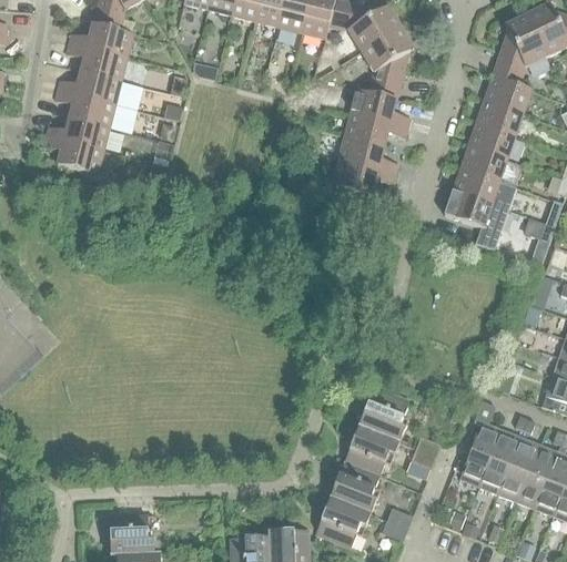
[(124,9),(140,0),(98,0),(95,9),(122,16),(124,9)]
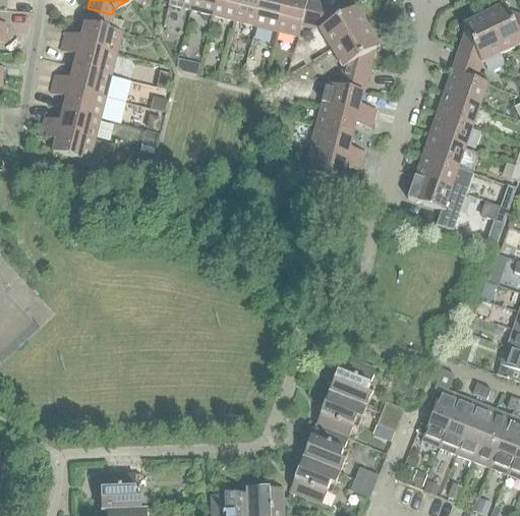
[(212,12),(215,0),(192,0),(190,7),(212,12)]
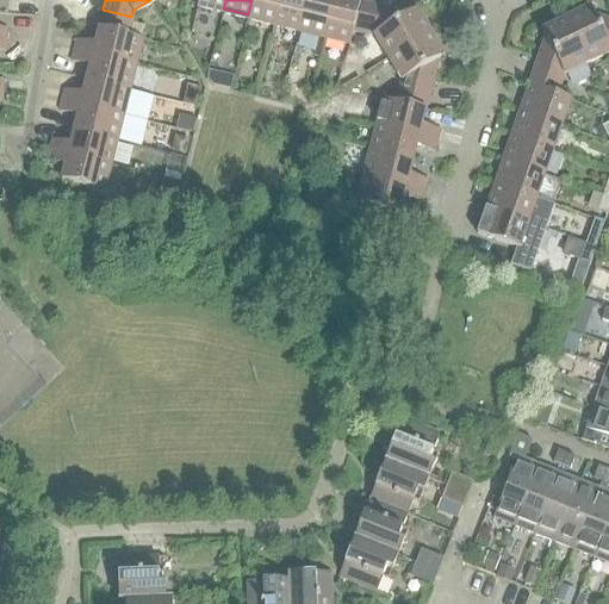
[(252,0),(248,14),(273,22),(278,0),(252,0)]
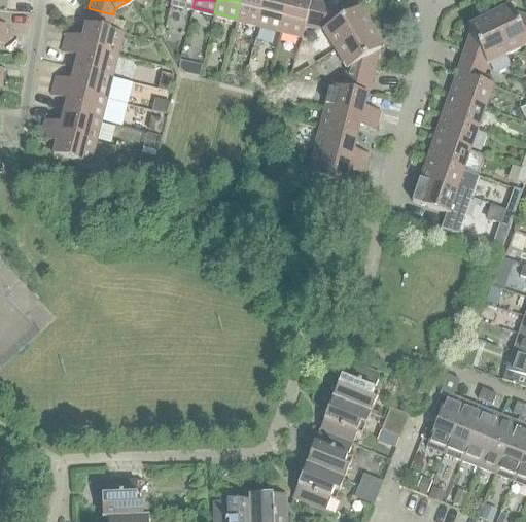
[(257,24),(263,0),(240,0),(236,19),(257,24)]
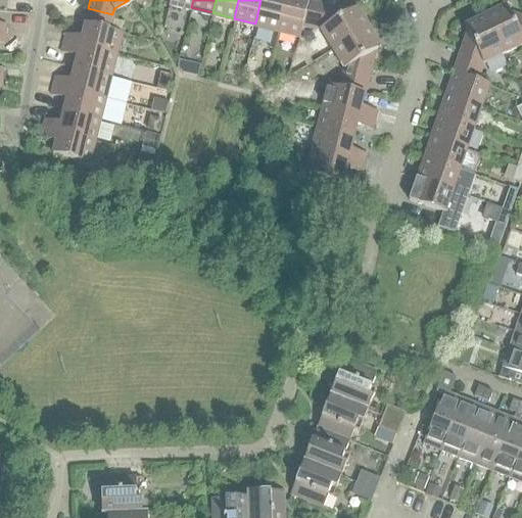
[(261,0),(255,24),(277,29),(284,0),(261,0)]
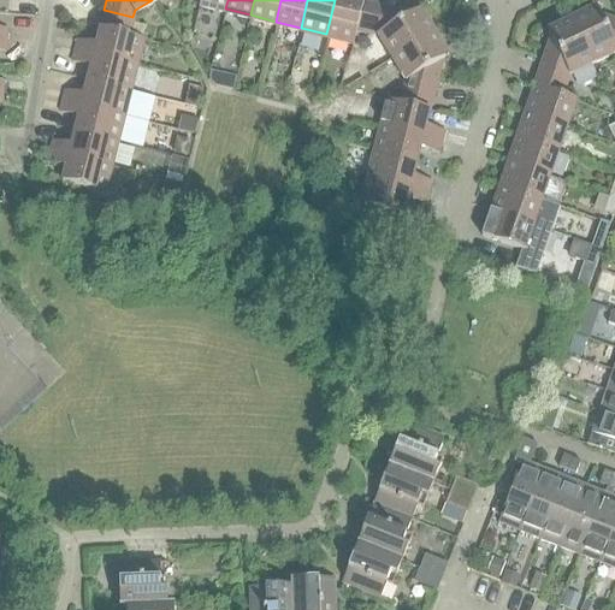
[(353,41),(356,27),(362,0),(335,0),(326,34),(353,41)]
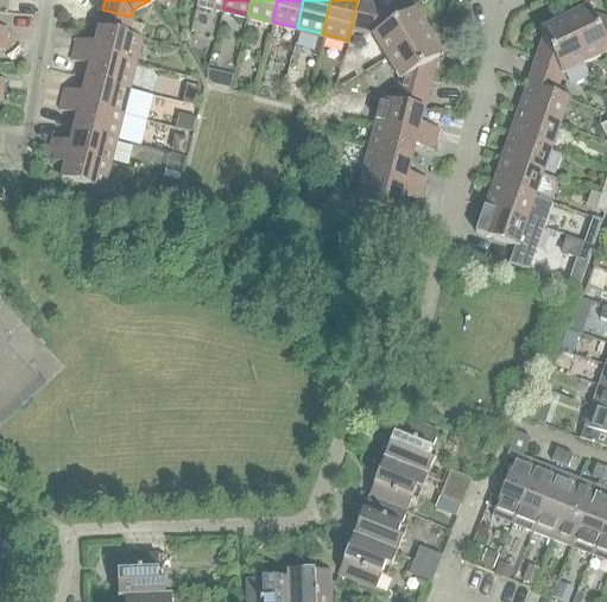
[(373,0),(358,0),(352,26),(366,30),(373,0)]
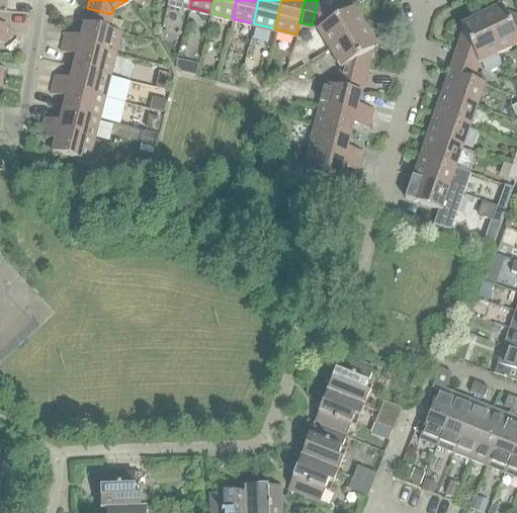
[(317,26),(329,46),(365,24),(353,5),(341,12),(338,5),(318,0),(312,25),(317,26)]
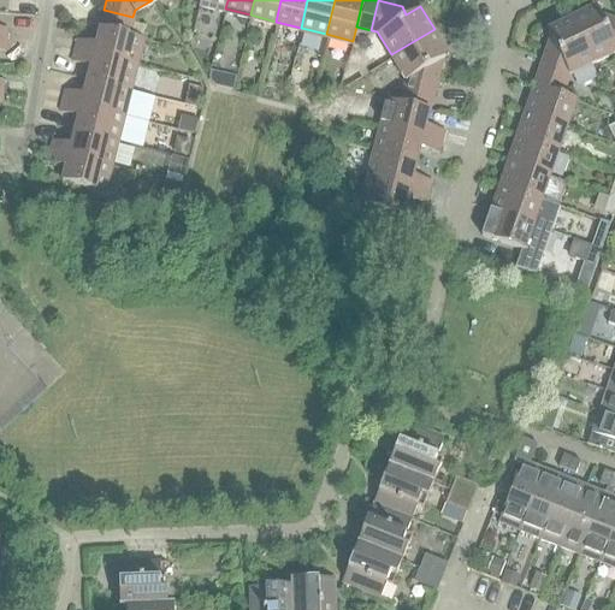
[(596,3),(572,15),(593,59),(614,48),(614,15),(610,13),(603,17),(596,3)]
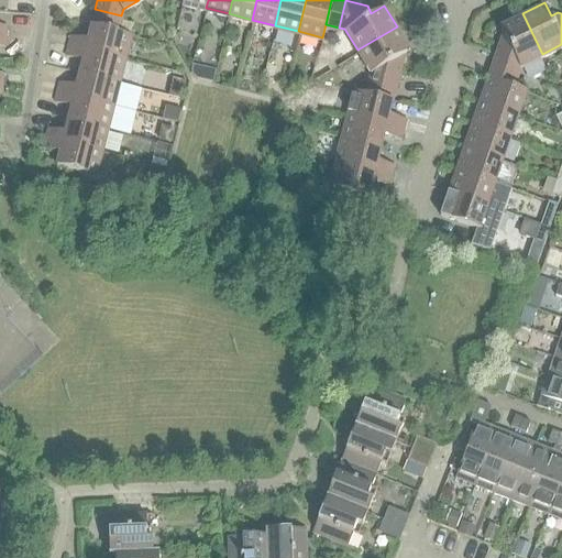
[(95,9),(91,22),(118,29),(121,15),(95,9)]
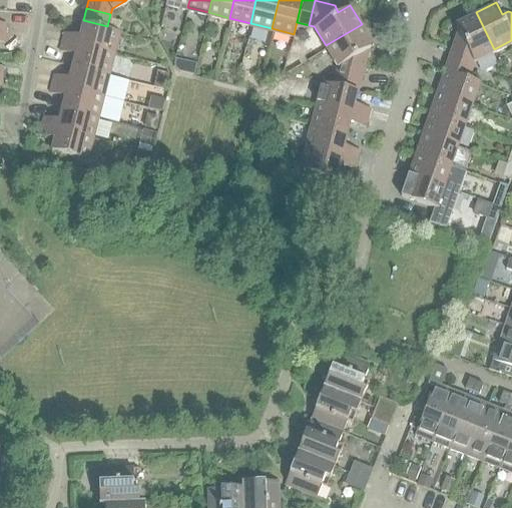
[(494,49),(476,12),(456,22),(461,34),(455,37),(448,57),(472,65),(474,59),(494,49)]
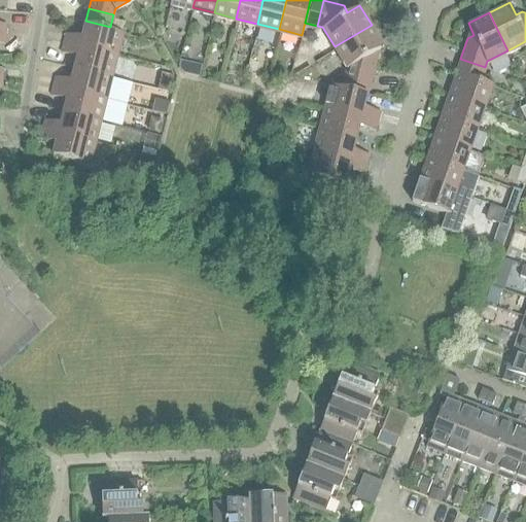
[(64,39),(117,53),(123,30),(110,27),(85,21),(82,34),(66,30),(64,39)]
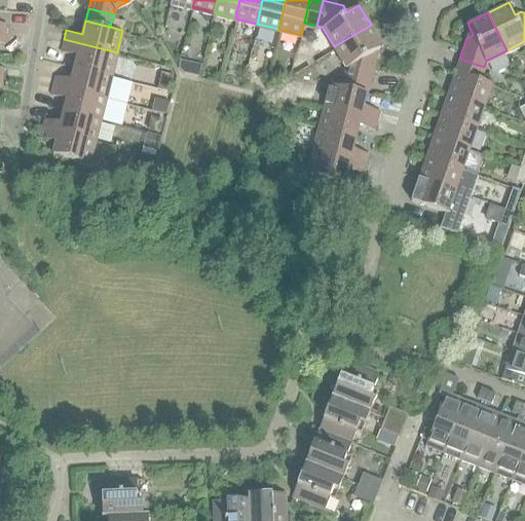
[(382,45),(371,25),(334,46),(346,67),(347,60),(373,66),(375,58),(371,51),(382,45)]
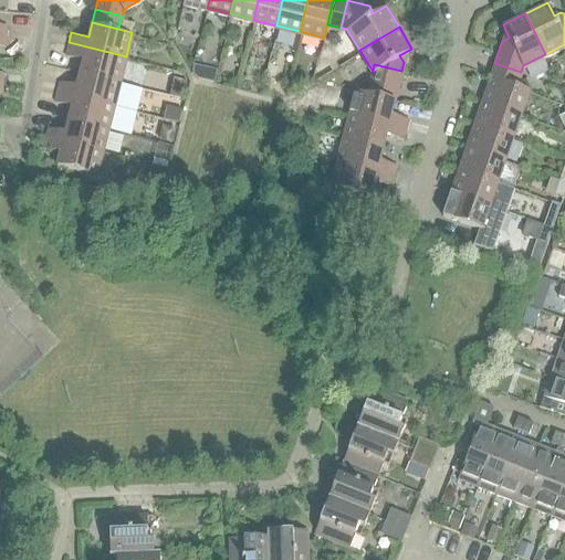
[(80,70),(121,80),(126,56),(69,42),(66,53),(83,57),(80,70)]
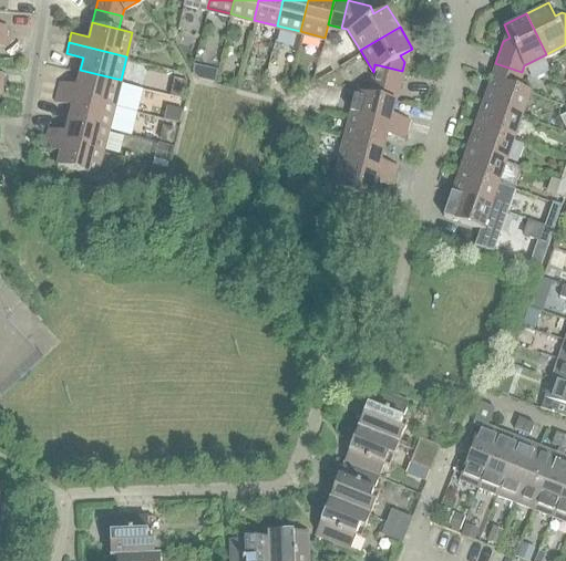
[(483,100),(522,113),(530,90),(517,85),(522,72),(495,63),(491,76),(483,100)]
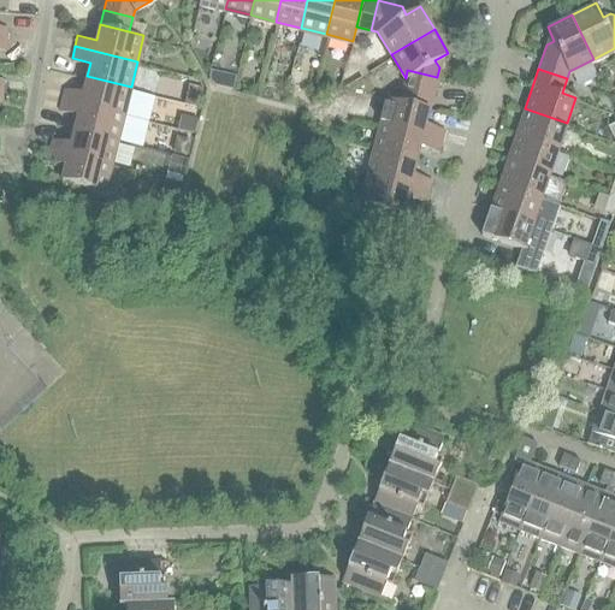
[(406,78),(403,84),(433,92),(437,77),(407,70),(406,78)]
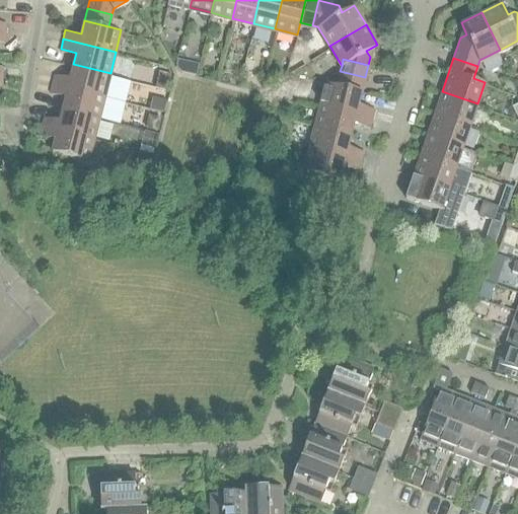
[(198,73),(201,62),(192,60),(190,71),(198,73)]
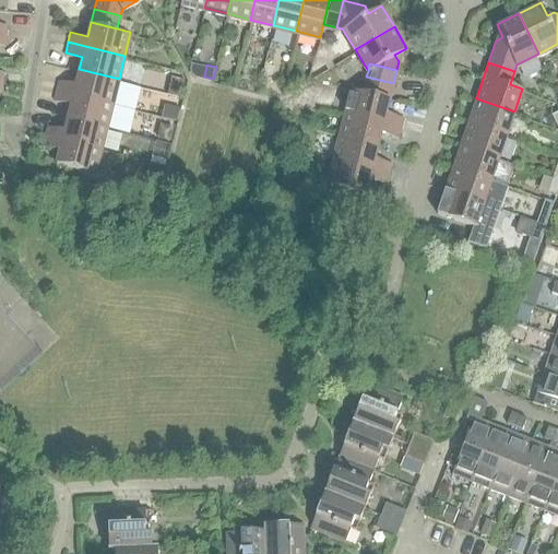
[(59,78),(57,89),(113,102),(119,79),(79,69),(76,82),(59,78)]
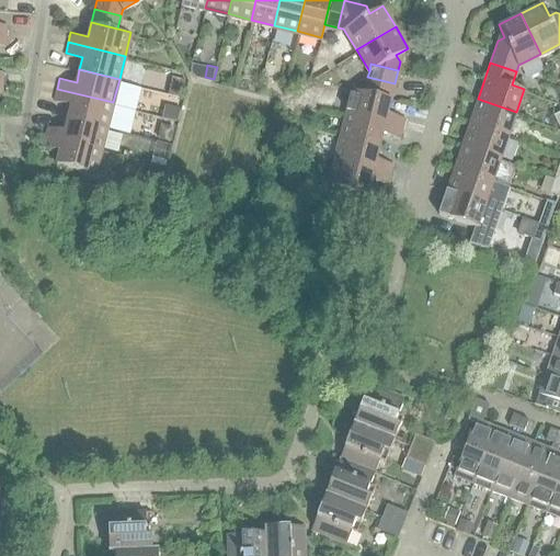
[(189,91),(193,75),(178,70),(173,87),(189,91)]
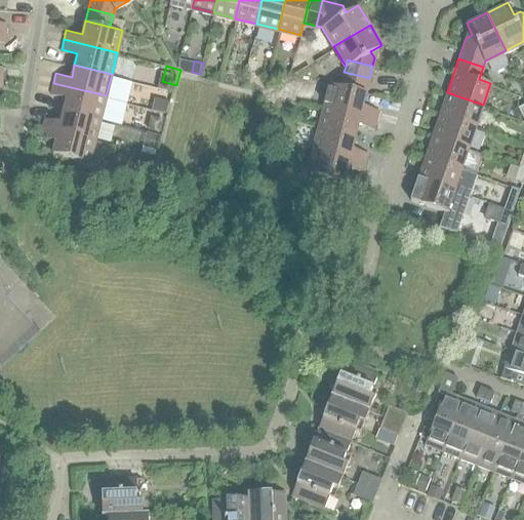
[(369,78),(344,72),(340,84),(366,91),(369,78)]
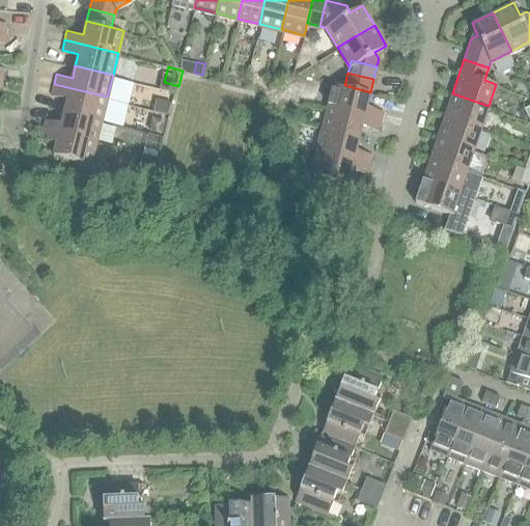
[(367,105),(370,92),(344,85),(332,82),(327,105),(381,118),(383,109),(367,105)]
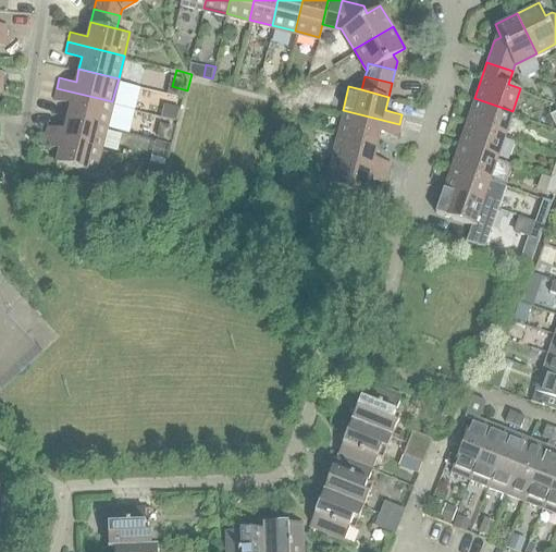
[(71,101),(68,114),(107,124),(112,101),(57,88),(53,97),(71,101)]
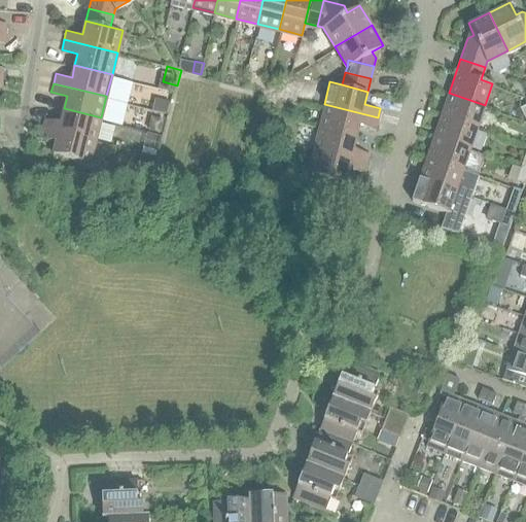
[(283,94),(293,97),(295,87),(285,84),(283,94)]
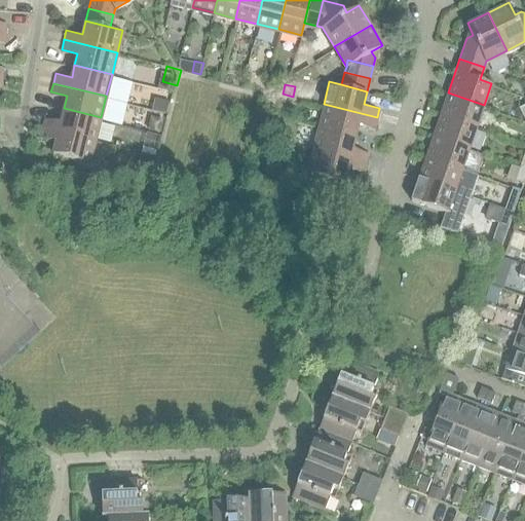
[(441,113),(477,125),(484,105),(448,92),(441,113)]
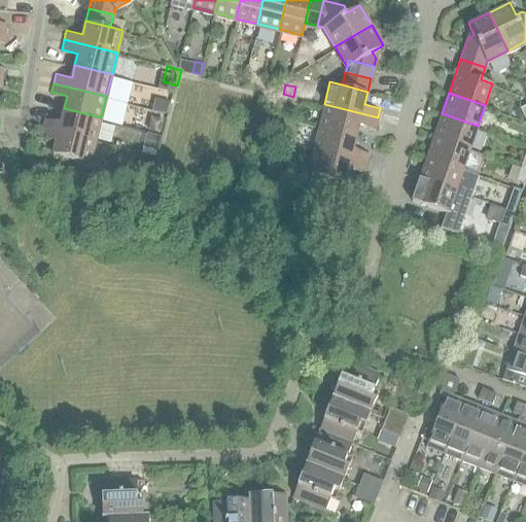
[(167,110),(170,99),(155,96),(152,106),(167,110)]
